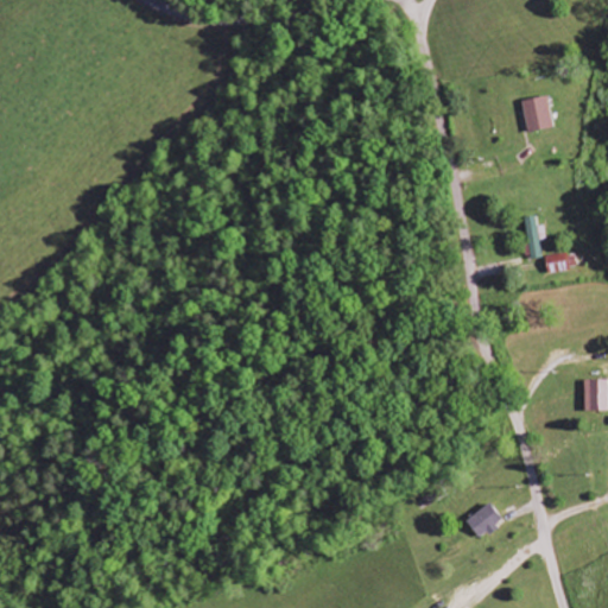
[(524,101),(527,133),(555,131),(550,99),(524,101)]
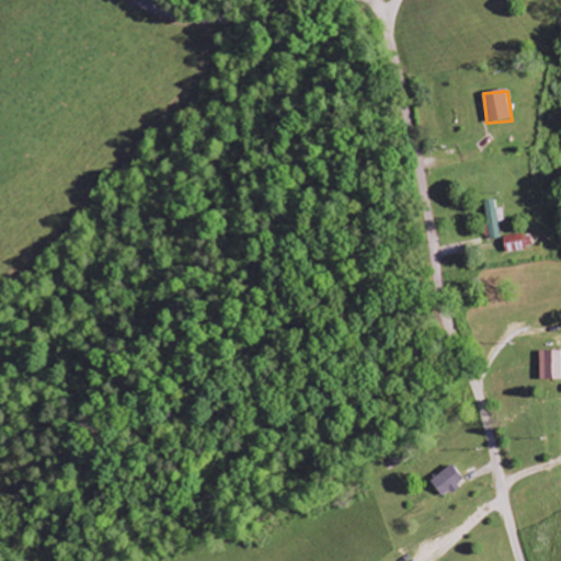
[(496,210),(495,201),(484,202),(489,241),(501,239),(499,222),(504,222),(503,209),(496,210)]
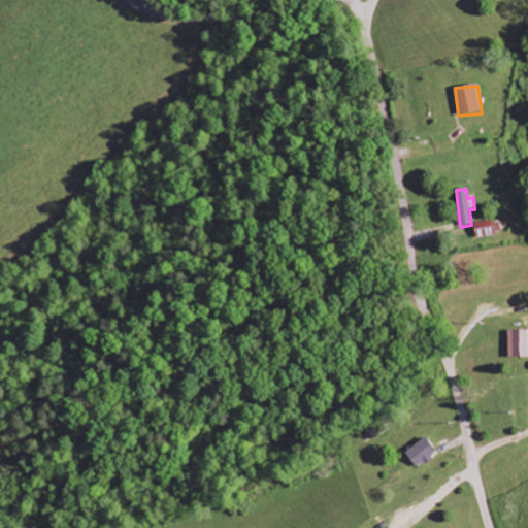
[(500,221),(474,224),(475,238),(501,235),(500,221)]
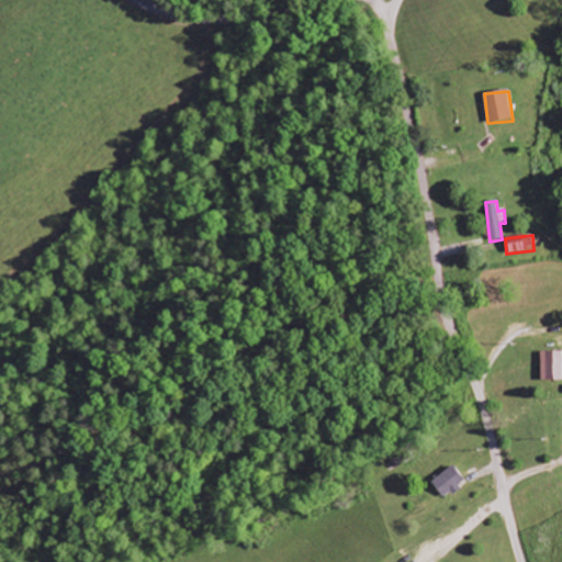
[(546,381),(561,380),(561,351),(546,352),(546,381)]
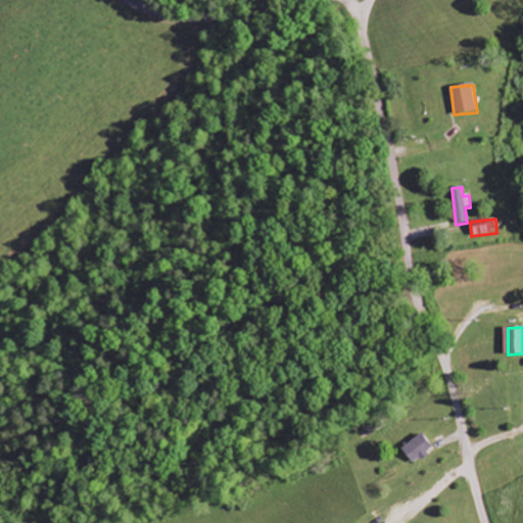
[(413,466),(433,449),(422,434),(400,450),(413,466)]
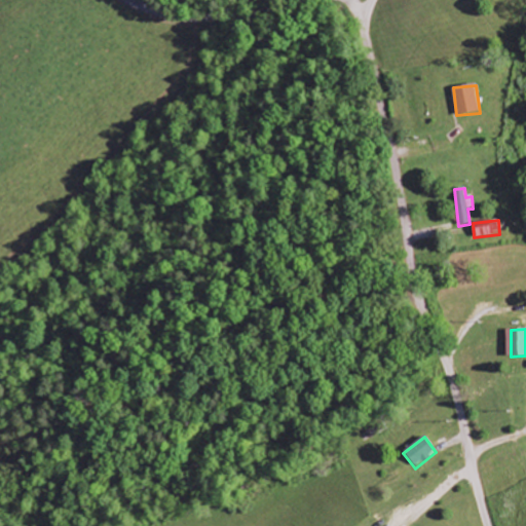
All buildings are outlined.
